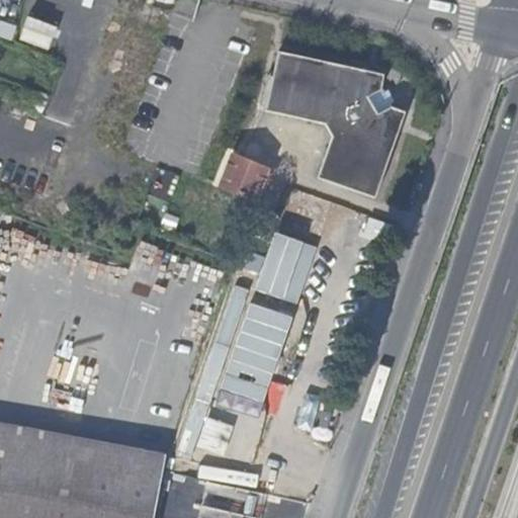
[(380,91),(366,63),(309,53),(276,48),(269,88),(266,106),(308,113),(322,115),(332,136),(331,139),(386,160),(394,142),(399,128),(387,106),(380,91)]
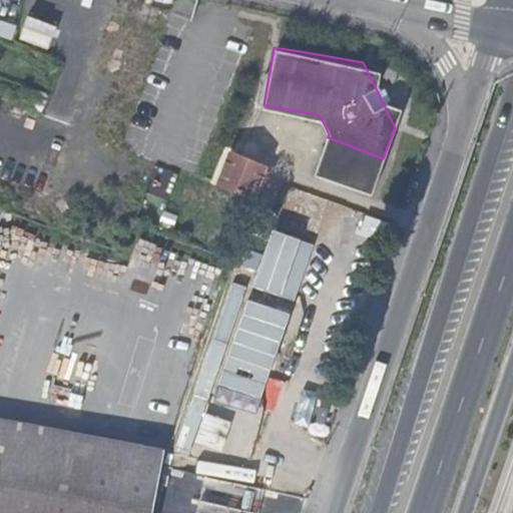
[(389,103),(382,87),(377,90),(384,105),(389,103)]
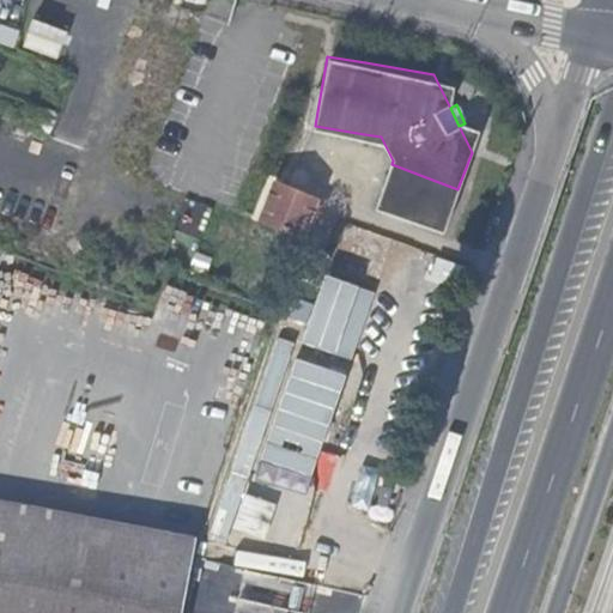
[(442,235),(457,189),(392,164),(375,212),(442,235)]
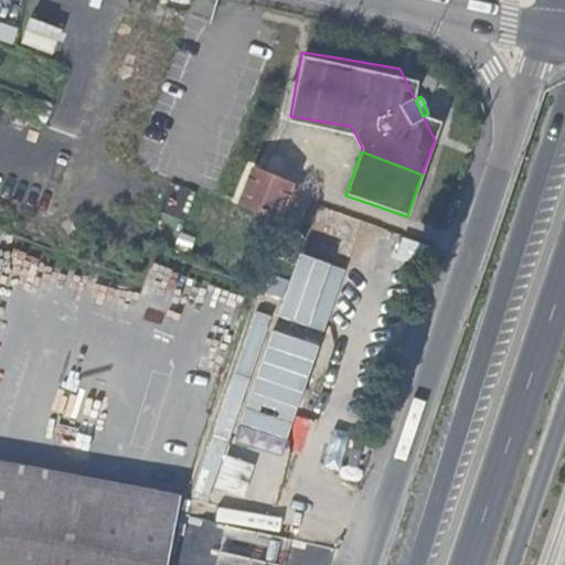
[(279,217),(294,179),(255,164),(241,202),(279,217)]
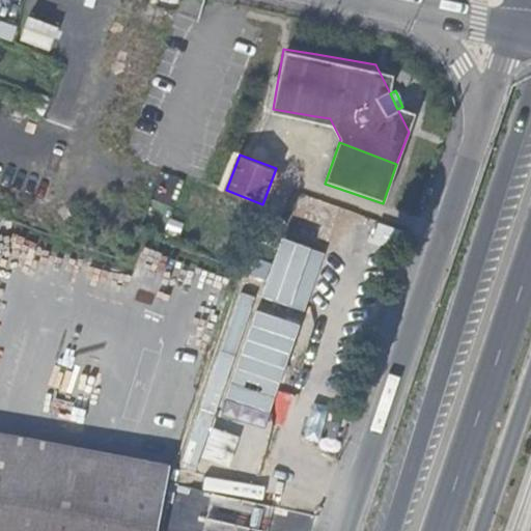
[(154,199),(174,204),(182,177),(161,172),(154,199)]
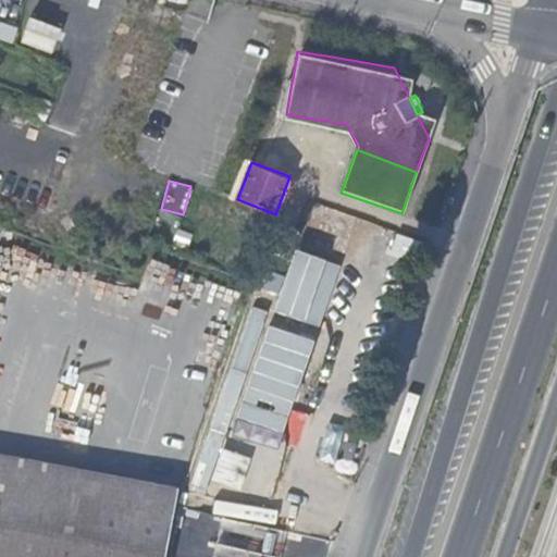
[(176,487),(64,466),(0,454),(0,478),(172,511),(176,487)]
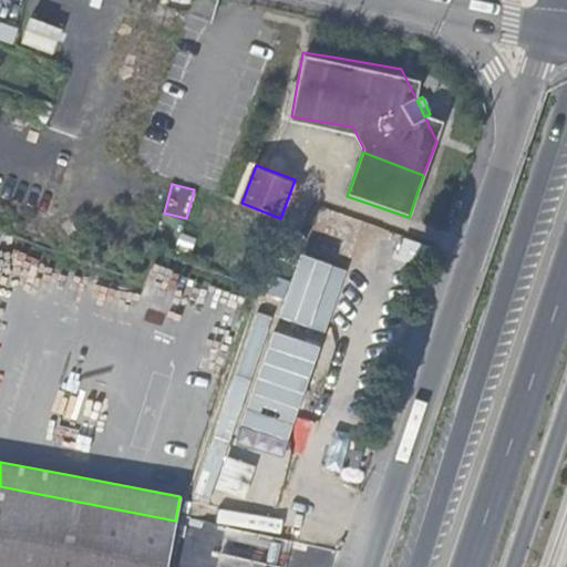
[(166,566),(175,521),(0,486),(0,566),(166,566)]
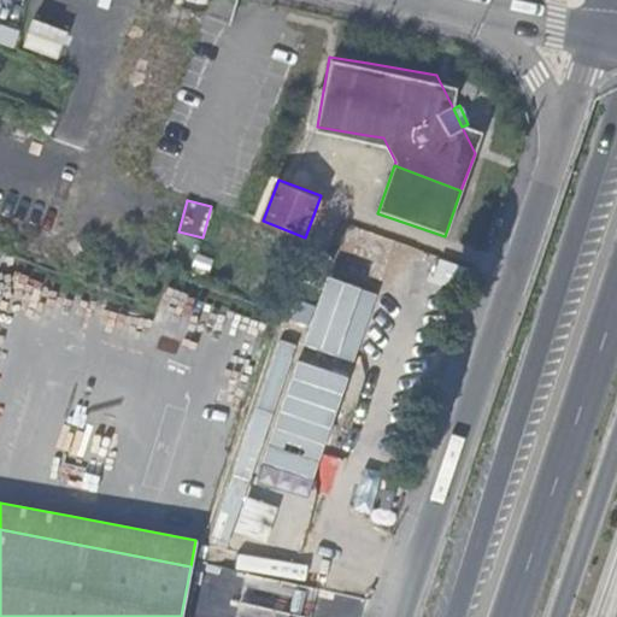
[(274,598),(278,582),(239,570),(235,587),(274,598)]
